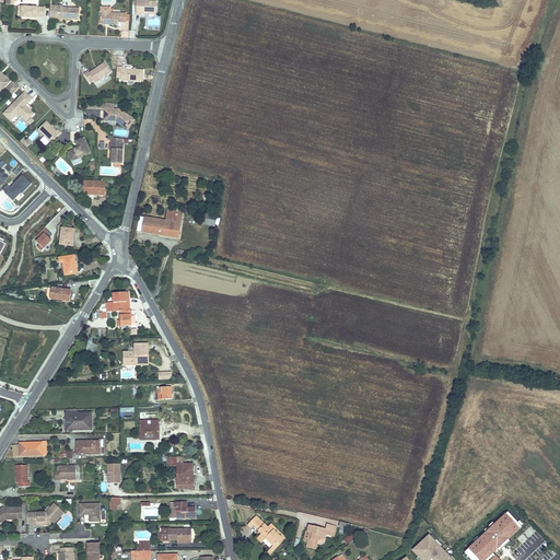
[(154,0),(151,0),(133,0),(133,13),(138,13),(139,12),(143,12),(143,11),(146,11),(146,12),(153,12),(154,0)]
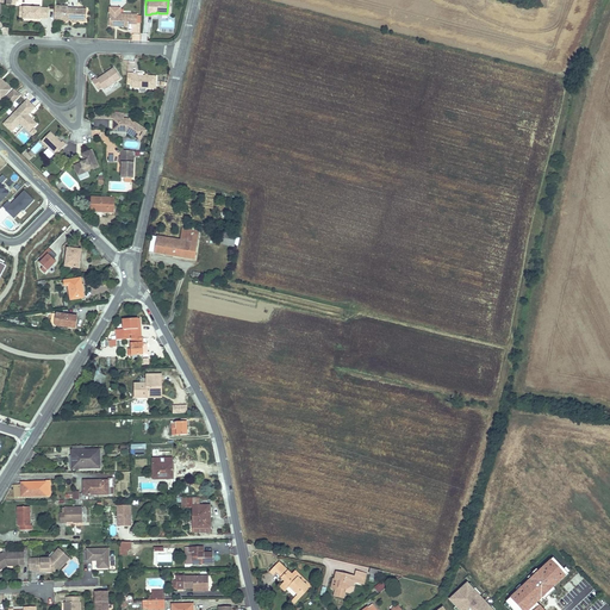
[(66,7),(66,5),(54,5),(53,18),(72,19),(74,19),(83,20),(85,7),(66,7)]
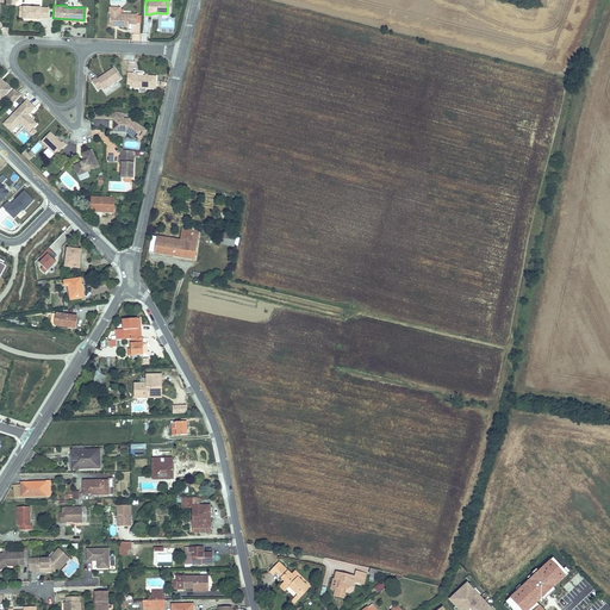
[(47,7),(22,6),(22,16),(22,18),(38,18),(38,17),(47,18),(47,7)]
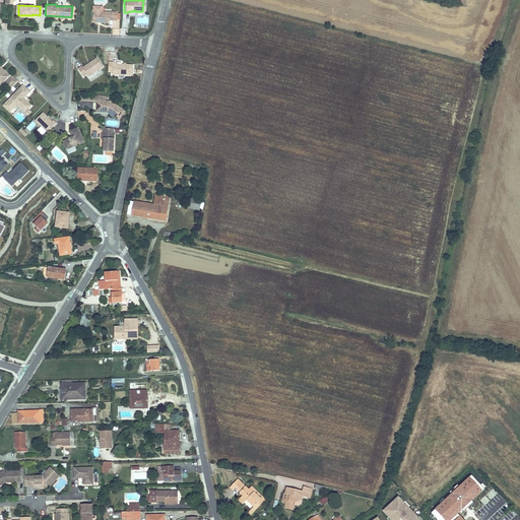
[(115,11),(91,10),(91,21),(96,21),(96,20),(99,20),(99,21),(107,21),(107,19),(115,19),(115,11)]
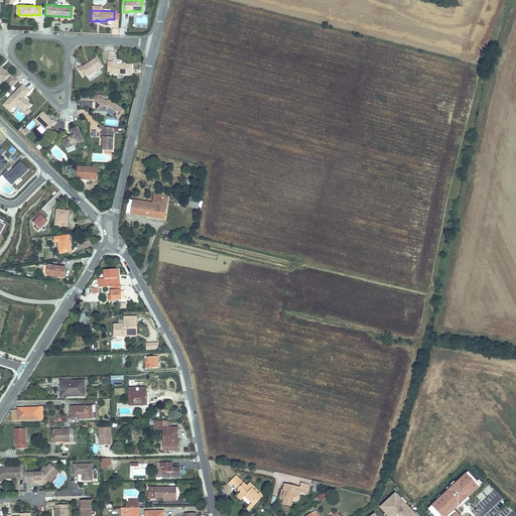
[(43,54),(39,59),(49,69),(53,63),(43,54)]
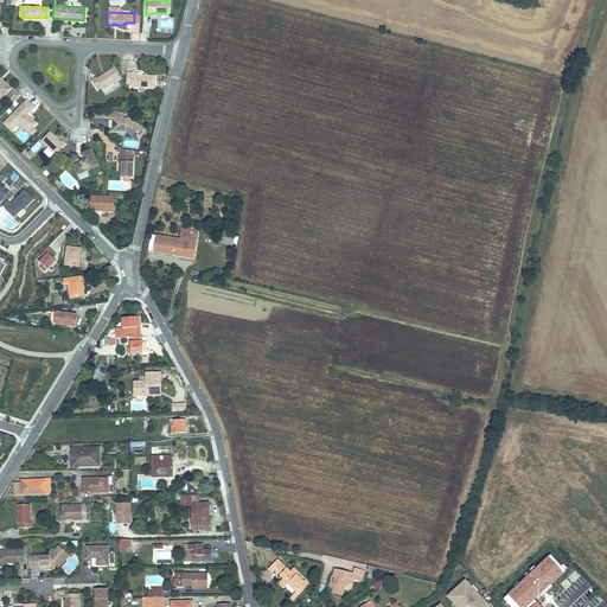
[(112,66),(95,77),(94,76),(89,78),(96,88),(100,85),(102,88),(119,76),(112,66)]
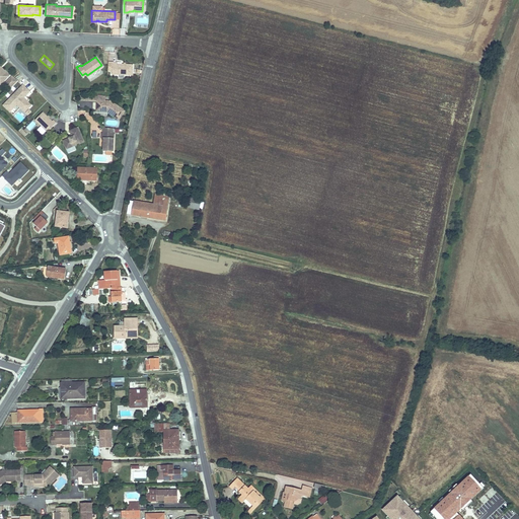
[(115,61),(110,61),(110,73),(131,74),(131,64),(125,63),(123,65),(122,63),(115,63),(115,61)]
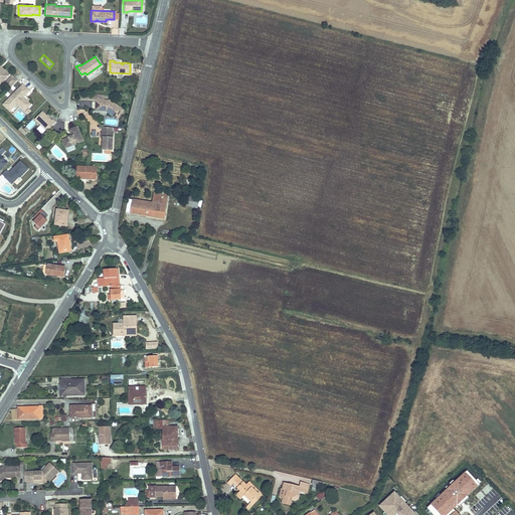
[(16,79),(11,74),(4,81),(9,87),(16,79)]
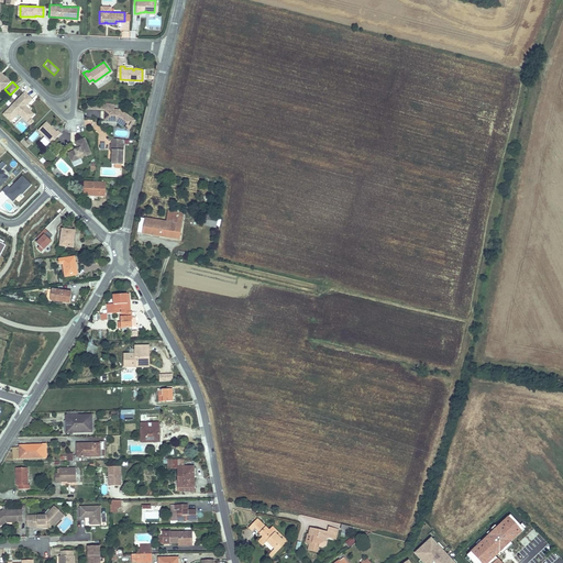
[(24,105),(31,98),(23,91),(6,109),(12,117),(18,112),(21,116),(25,120),(32,113),(26,107),(24,109),(22,107),(24,105)]
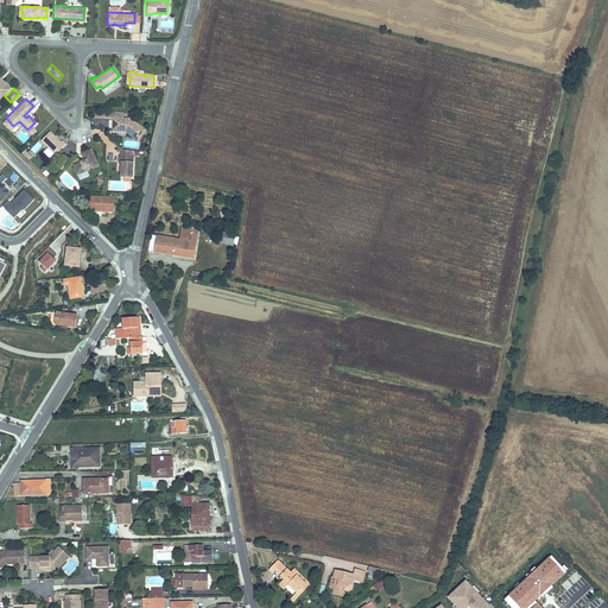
[(126,130),(125,131),(138,139),(144,128),(127,116),(121,116),(121,112),(108,111),(108,116),(112,116),(112,130),(124,130),(125,128),(126,130)]
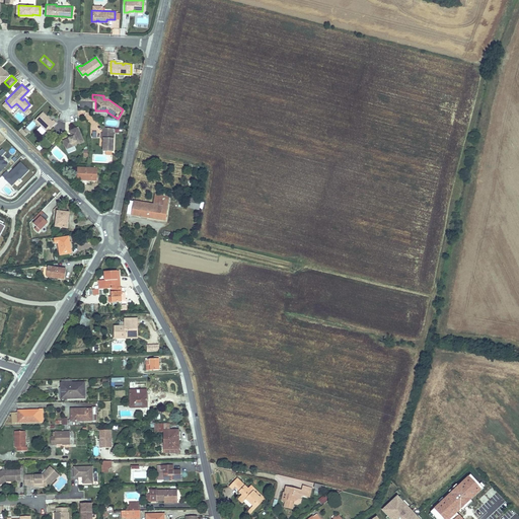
[(11,107),(5,100),(2,104),(8,110),(11,107)]
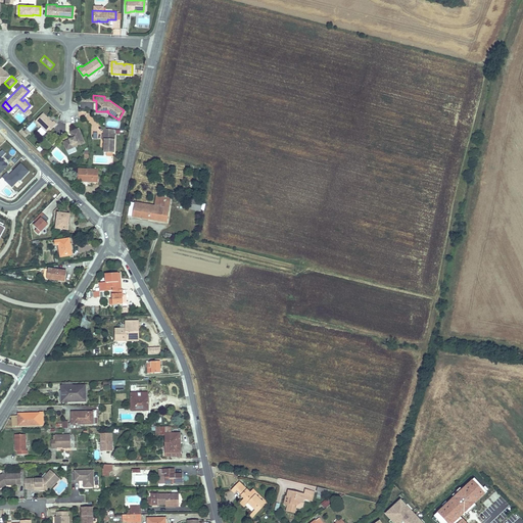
[(11,108),(8,111),(12,114),(19,107),(16,104),(11,108)]
